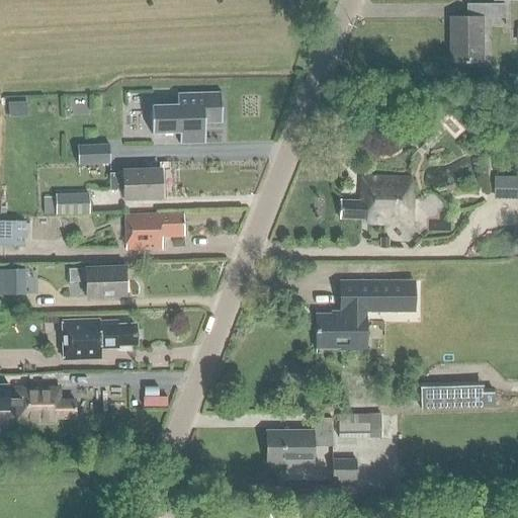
[(466,5),(467,18),(449,18),(449,64),(481,64),(481,19),(506,18),(506,5),(466,5)]
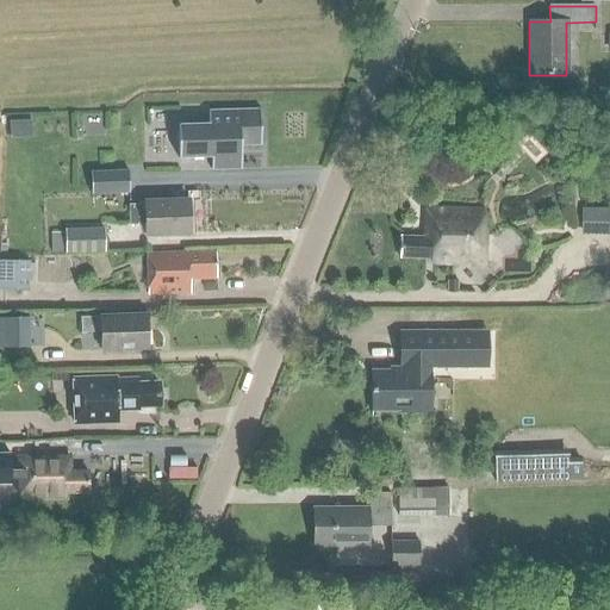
[(207,110),(207,123),(176,124),(178,159),(210,157),(211,170),(241,170),(240,147),(260,145),(260,109),(207,110)]
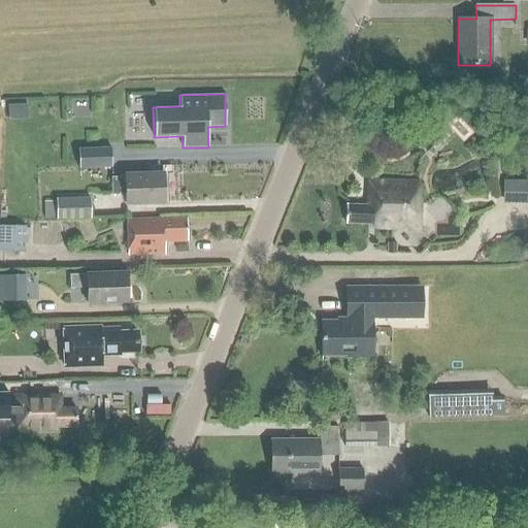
[(111,166),(110,147),(77,150),(78,168),(111,166)]
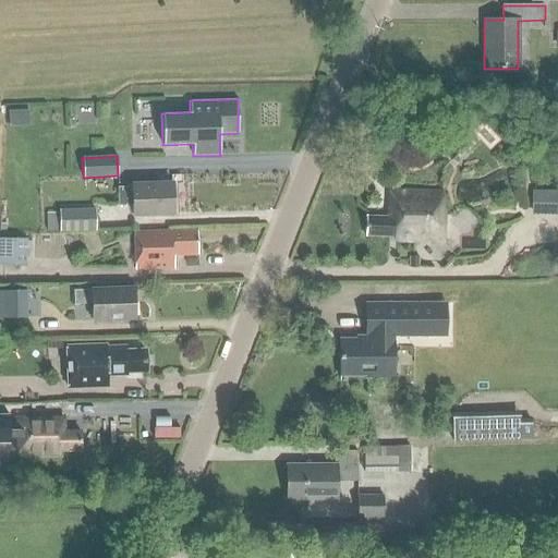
[(117,187),(118,193),(118,205),(133,204),(134,215),(172,213),(171,182),(131,183),(132,186),(117,187)]
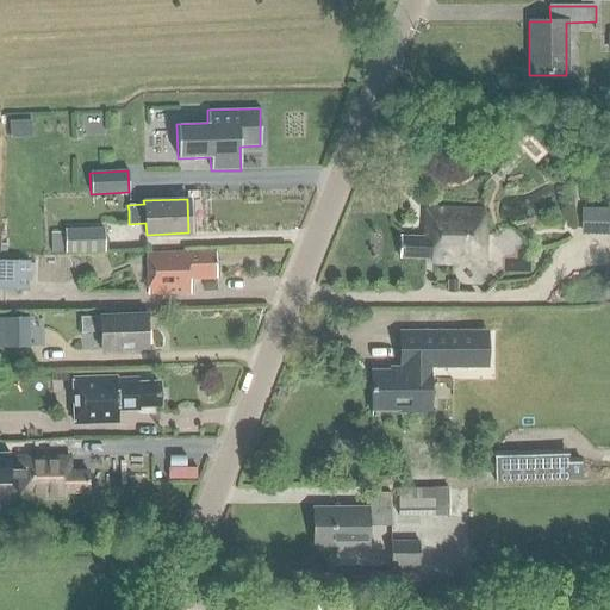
[(423,209),(422,211),(422,237),(399,237),(399,259),(430,259),(430,266),(484,267),(484,231),(480,230),(480,210),(423,209)]
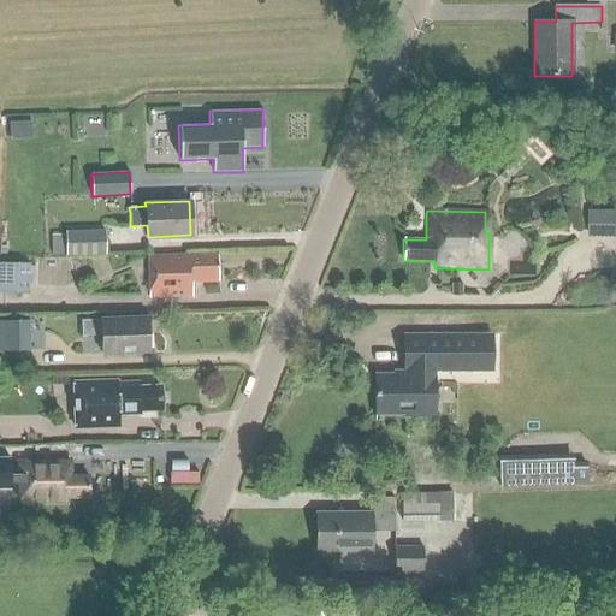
[(615,217),(602,218),(603,244),(615,243),(615,217)]
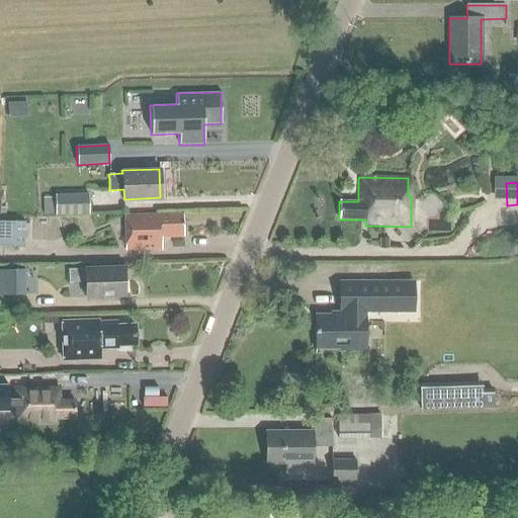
[(56,194),(56,213),(89,212),(88,193),(56,194)]
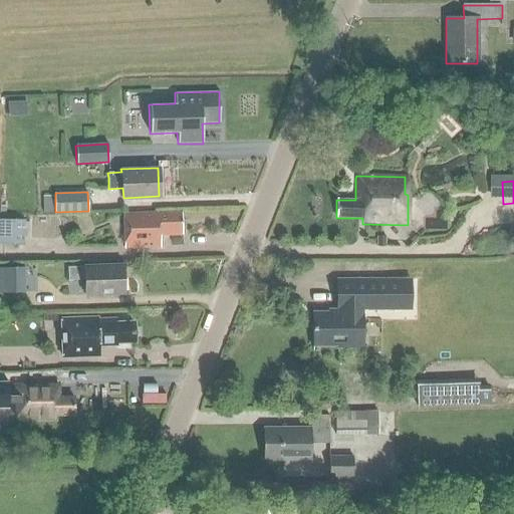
[(158,247),(158,235),(182,234),(181,213),(158,213),(158,212),(123,213),(124,248),(158,247)]
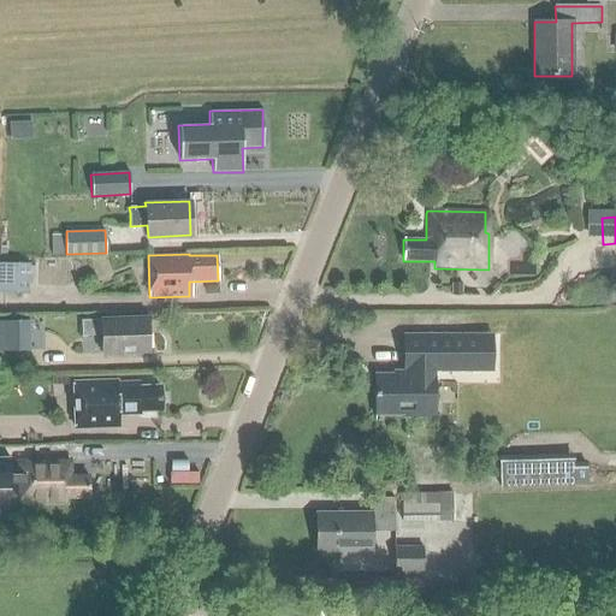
[(0,292),(28,294),(29,264),(0,262),(0,292)]
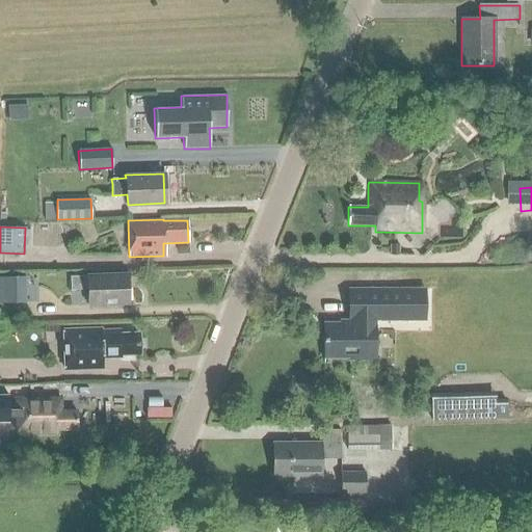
[(391,257),(400,257),(400,246),(391,246),(391,257)]
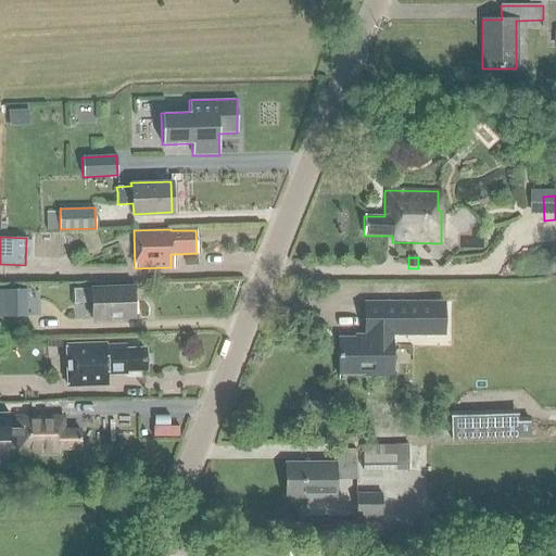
[(134,318),(133,286),(91,287),(91,289),(74,290),(74,303),(92,302),(92,320),(134,318)]
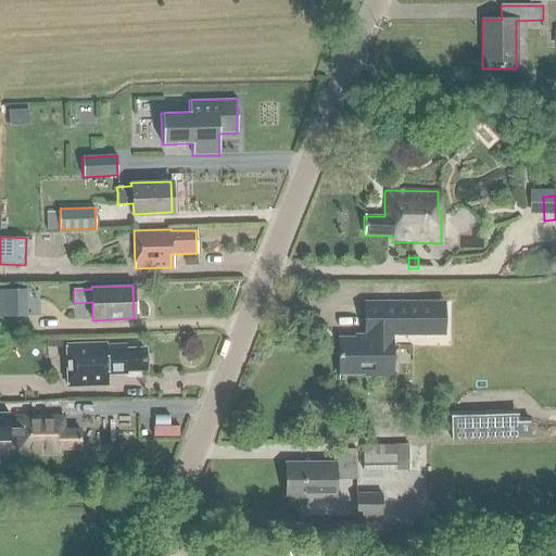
[(3,290),(4,317),(27,317),(26,290),(3,290)]
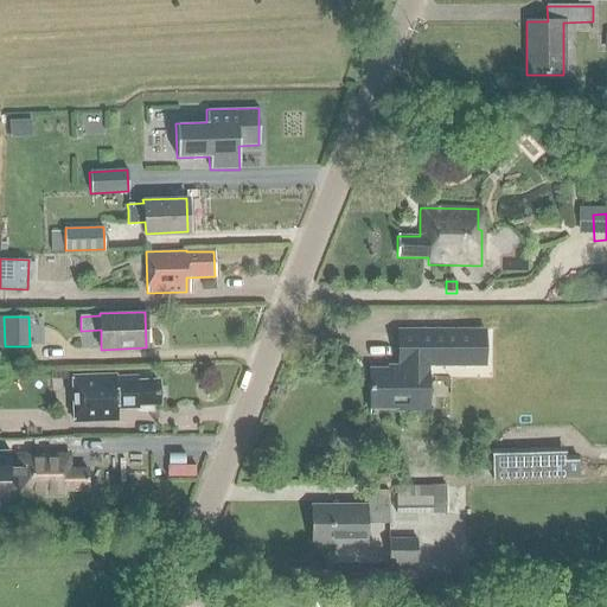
[(429,411),(429,365),(433,365),(434,331),(398,331),(398,365),(388,365),(388,370),(368,370),(368,422),(370,422),(370,408),(397,408),(397,411),(429,411)]
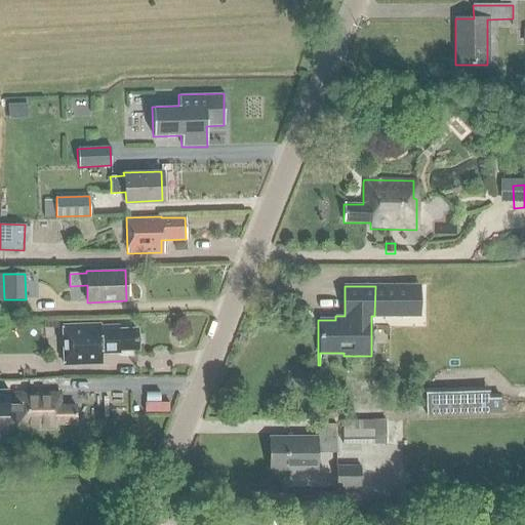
[(62,328),(64,366),(86,365),(85,355),(110,353),(110,351),(136,350),(135,329),(117,330),(117,326),(98,327),(98,325),(62,328)]
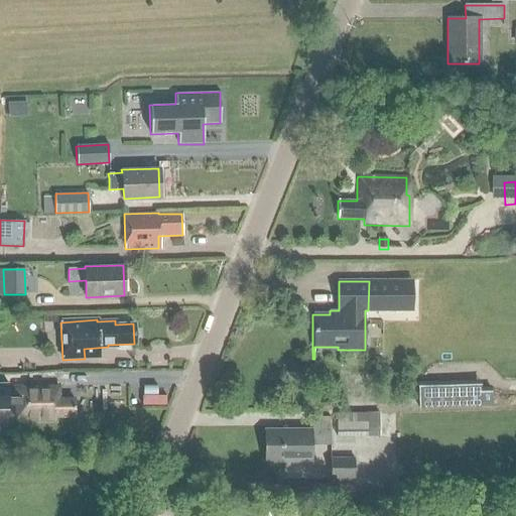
[(75,415),(74,399),(58,399),(57,386),(16,387),(5,388),(5,377),(0,377),(0,410),(6,410),(6,407),(16,407),(16,420),(54,419),(54,415),(75,415)]
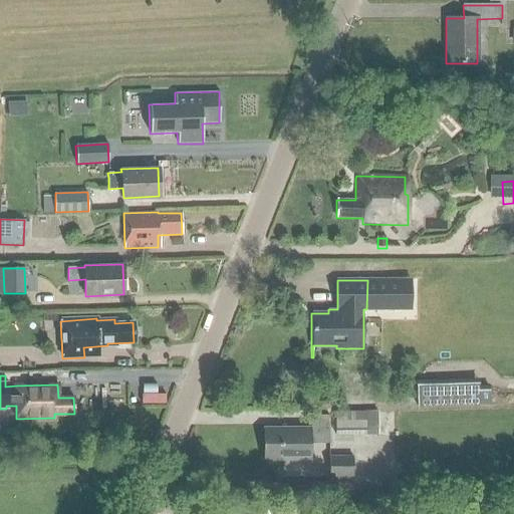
[(478,389),(417,390),(417,407),(478,406),(478,389)]
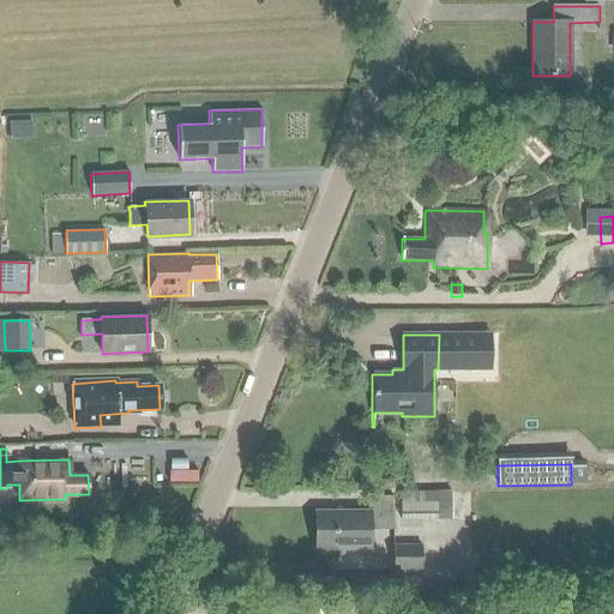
[(452,492),(399,492),(399,519),(452,519),(452,492)]
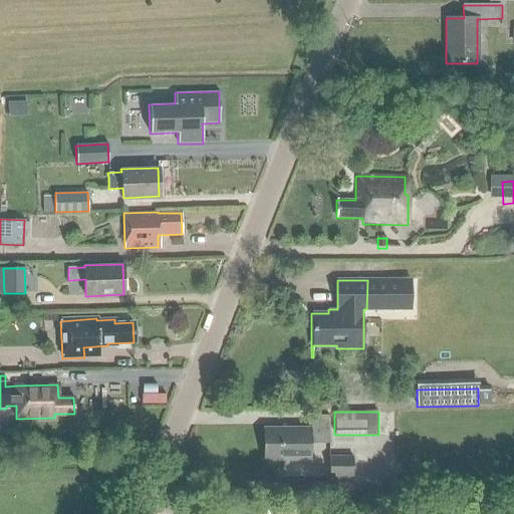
[(264,459),(308,459),(308,443),(328,443),(328,416),(308,416),(308,427),(264,427),(264,459)]
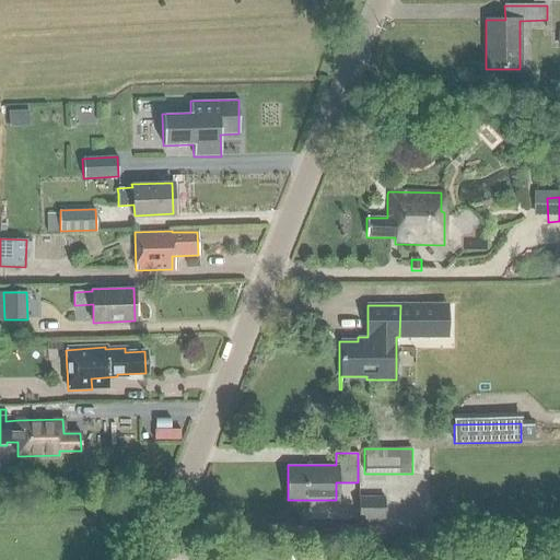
[(358,520),(383,520),(383,498),(358,498),(358,520)]
